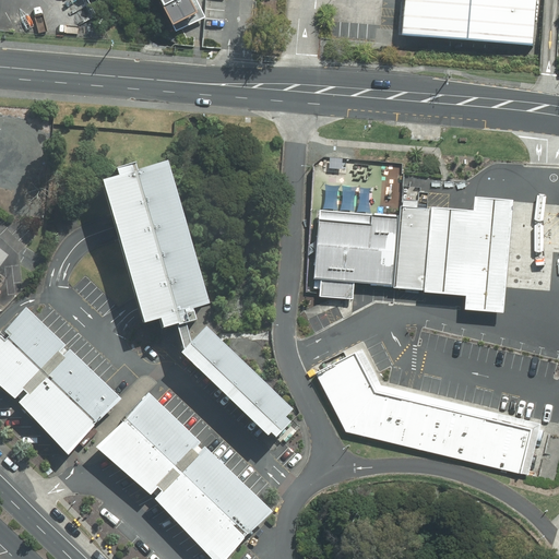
[(157,0),(173,31),(197,19),(188,0),(157,0)]
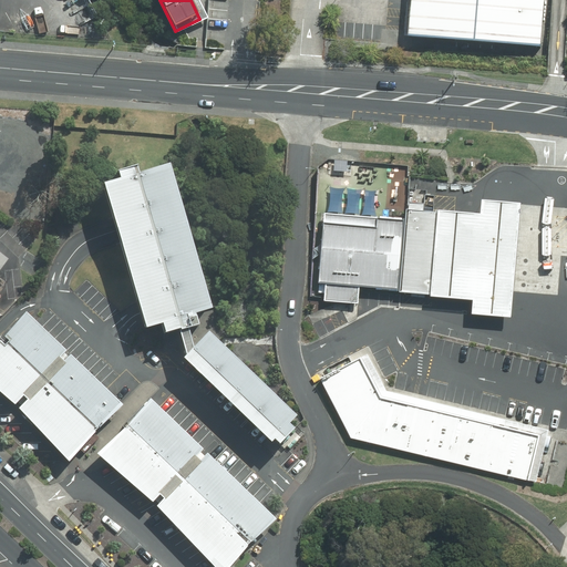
[(547,54),(550,0),(419,0),(415,44),(547,54)]
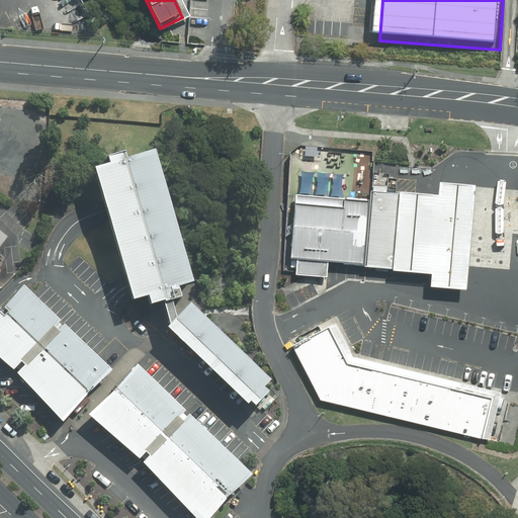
[(196,281),(157,148),(95,166),(108,209),(131,285),(135,298),(150,294),(153,306),(165,301),(169,300),(173,299),(184,295),(181,285),(196,281)]
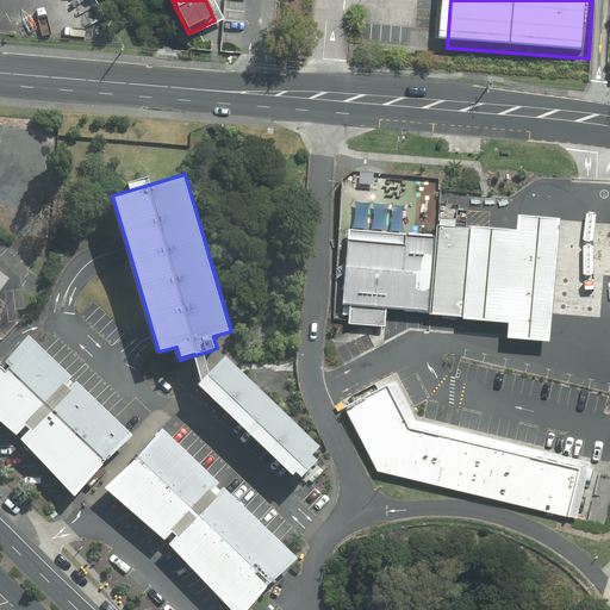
[(497,230),(439,225),(431,315),(489,321),(511,323),(510,341),(549,342),(560,218),(518,215),(517,231),(497,230)]
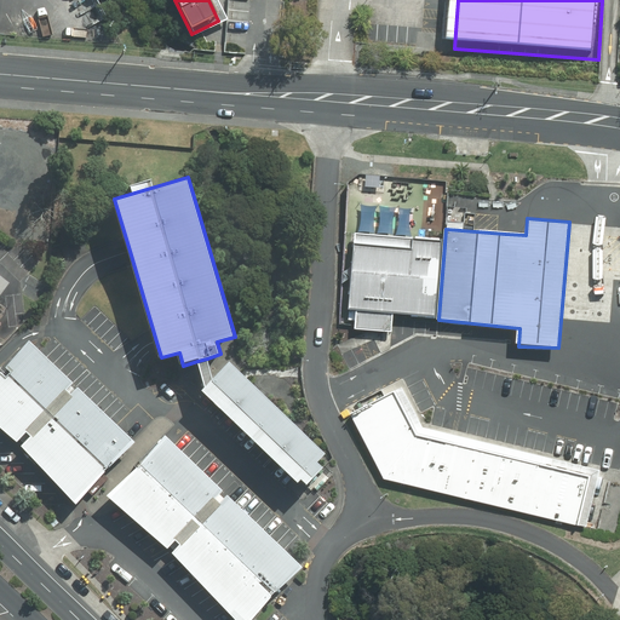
[(438,242),(354,235),(345,328),(394,332),(396,313),(432,315),(438,242)]
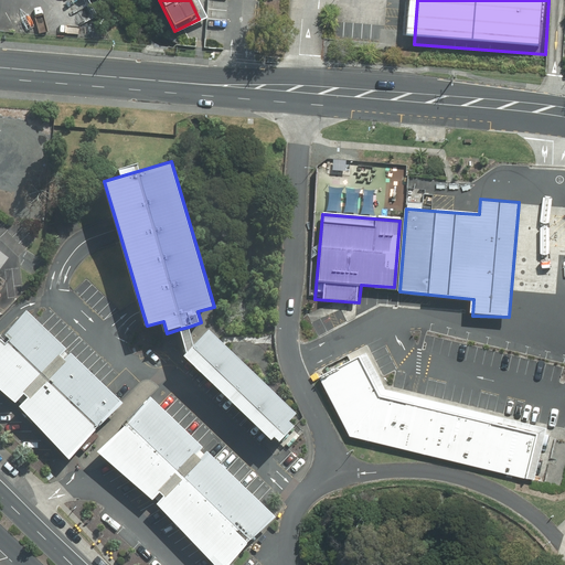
[(120,406),(25,315),(0,340),(0,387),(72,457),(120,406)]
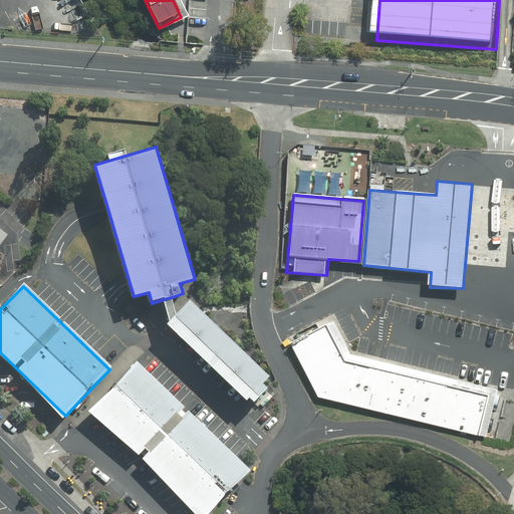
[(271,375),(191,300),(177,314),(174,317),(171,321),(254,402),(268,388),(264,383),(271,375)]
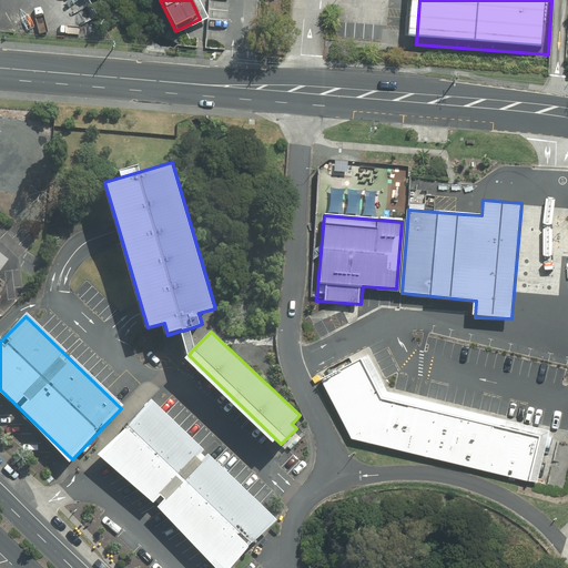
[(537,484),(550,432),(388,392),(371,359),(323,385),(351,436),(537,484)]
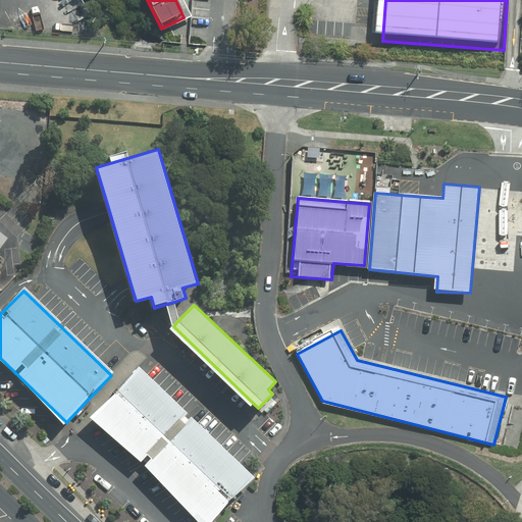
[(210,521),(254,478),(141,370),(94,418),(203,521),(210,521)]
